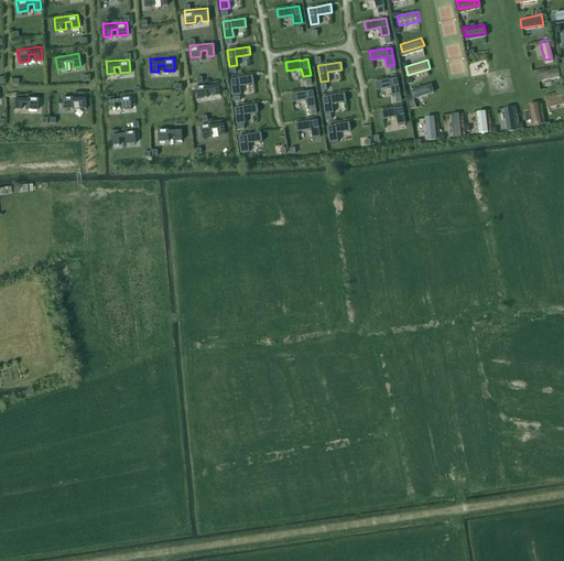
[(559,74),(557,65),(535,69),(538,78),(559,74)]
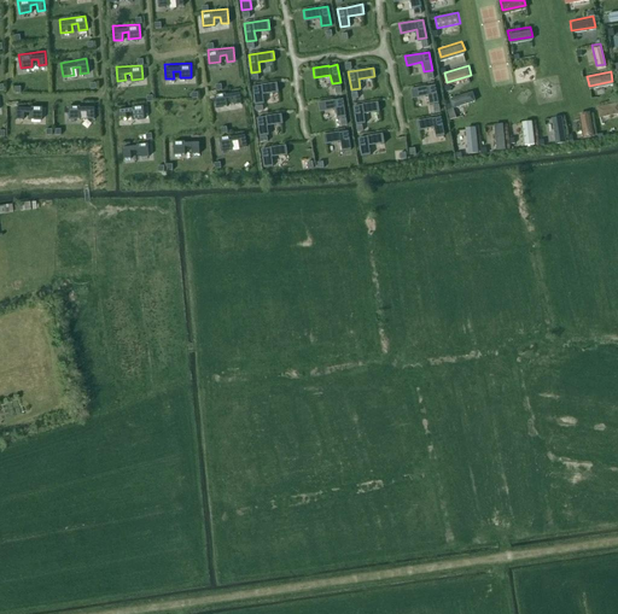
[(262,83),(254,85),(256,103),(264,101),(263,92),(279,89),(278,81),(262,83)]
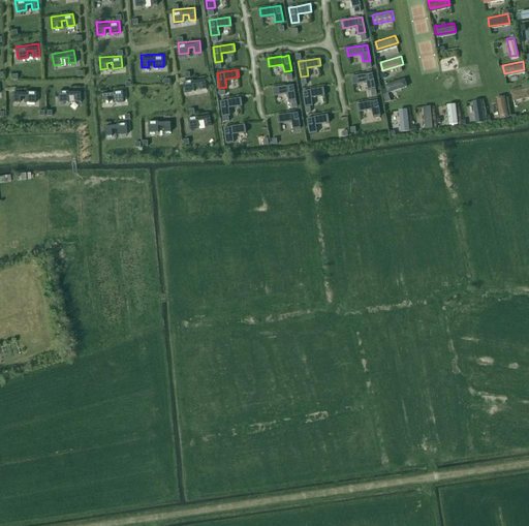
[(365,72),(351,74),(353,83),(366,80),(368,88),(375,87),(372,71),(365,72)]
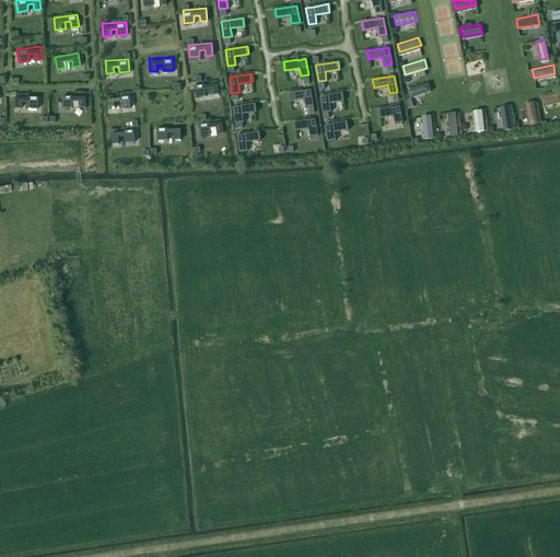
[(219,93),(218,80),(195,83),(196,96),(206,94),(206,89),(211,88),(212,94),(219,93)]
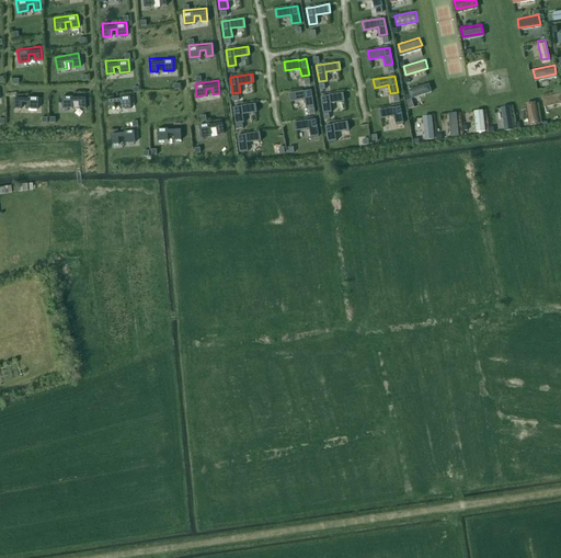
[(432,89),(428,80),(408,86),(411,95),(432,89)]
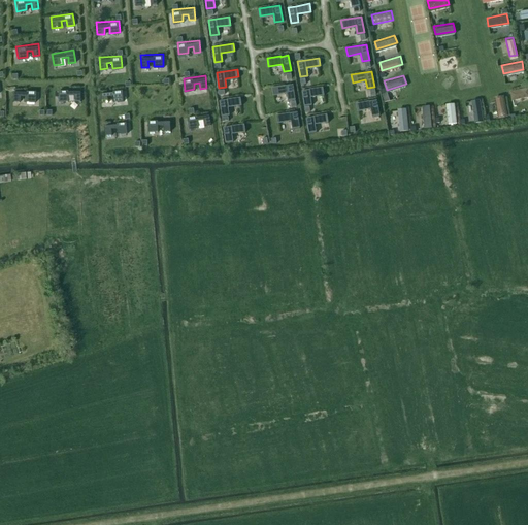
[(285,84),(271,86),(273,94),(287,92),(288,99),(295,98),(293,83),(286,85),(285,84)]
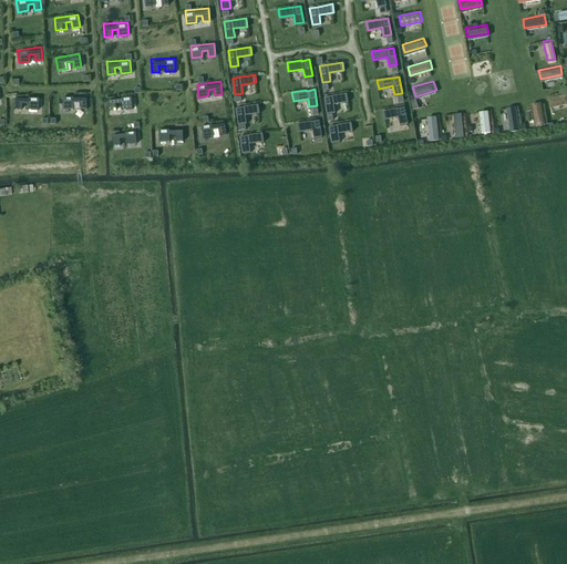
[(566,101),(566,91),(547,95),(549,105),(566,101)]
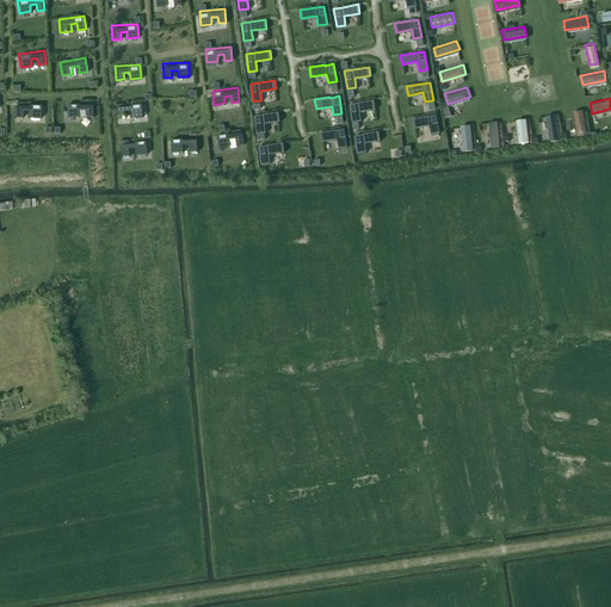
[(358,101),(350,104),(352,121),(360,119),(359,111),(375,109),(374,99),(358,101)]
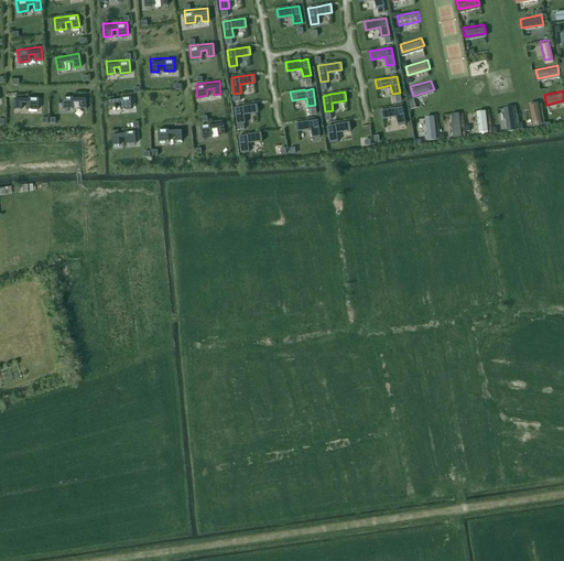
[(38,96),(13,95),(13,108),(21,108),(21,103),(26,103),(26,108),(36,109),(38,96)]
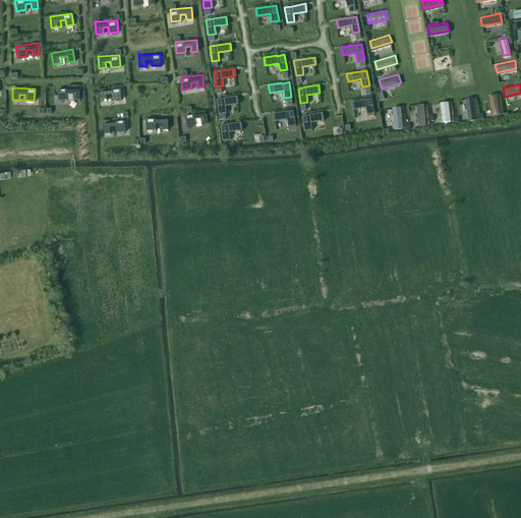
[(79,100),(79,88),(57,88),(57,100),(67,99),(67,94),(72,94),(72,100),(79,100)]
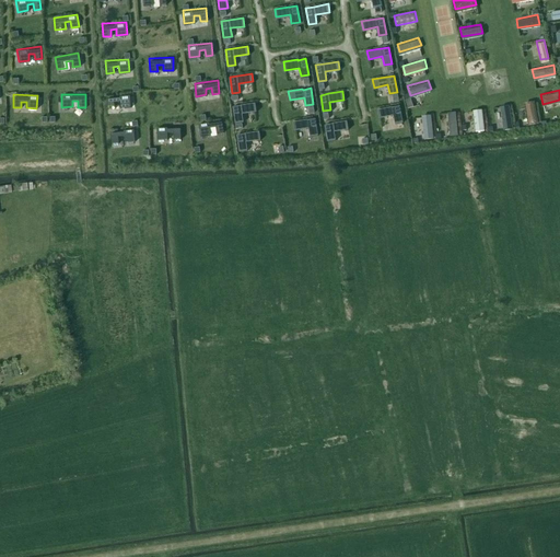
[(130,94),(107,95),(107,108),(115,107),(115,101),(120,101),(120,107),(131,106),(130,94)]
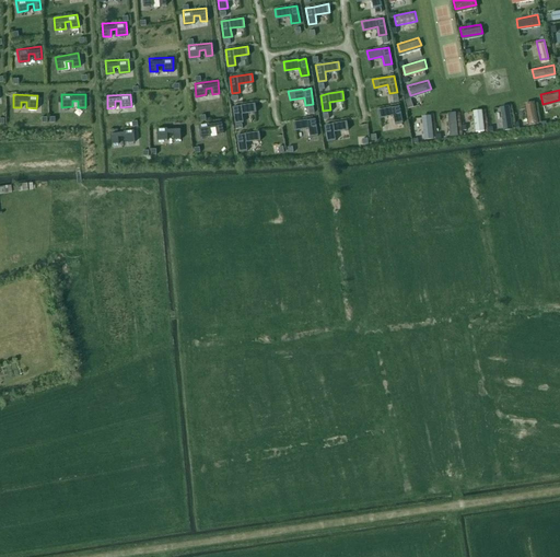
[(537,120),(533,99),(524,100),(528,122),(537,120)]
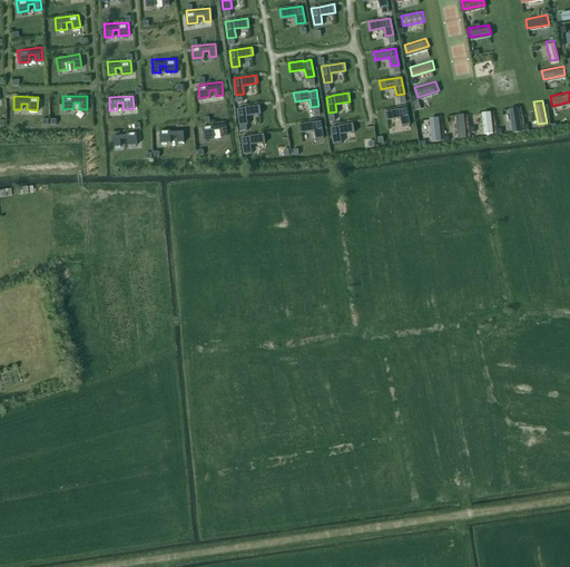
[(246,106),(238,107),(241,124),(248,123),(247,114),(262,111),(261,104),(246,106)]
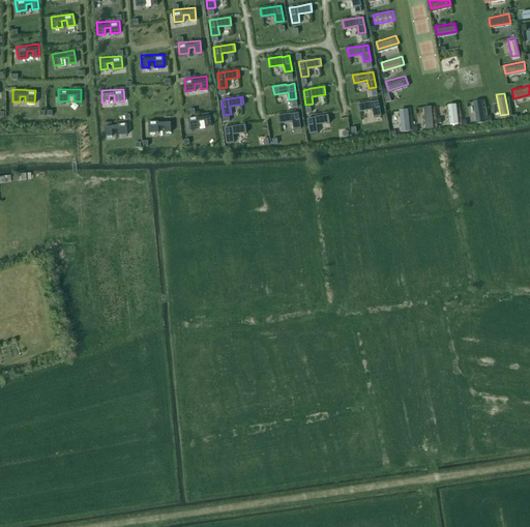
[(484,119),(480,96),(472,98),(476,120),(484,119)]
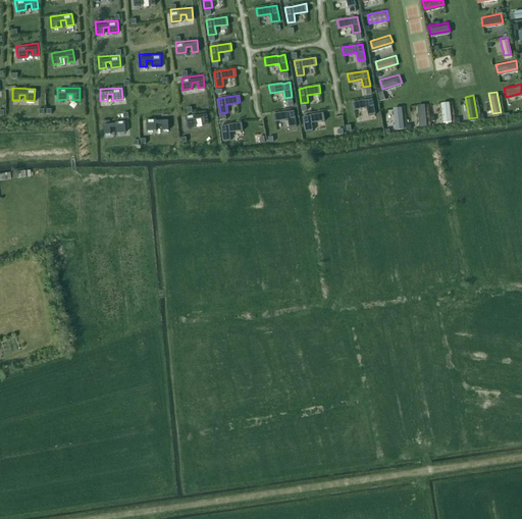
[(365,98),(352,101),(353,108),(366,106),(368,114),(375,112),(372,97),(365,99),(365,98)]
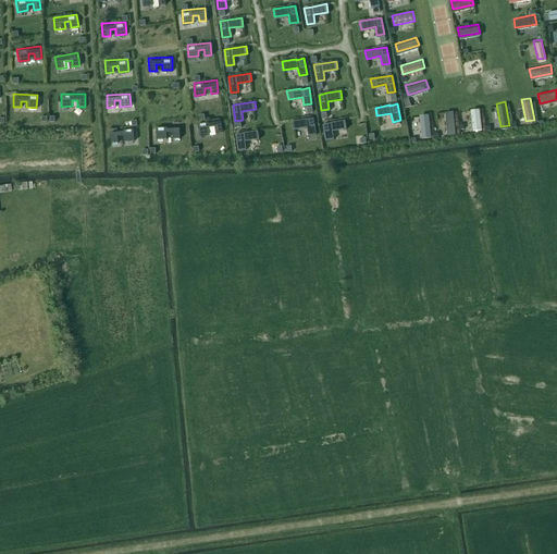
[(481,127),(479,106),(470,107),(472,128),(481,127)]
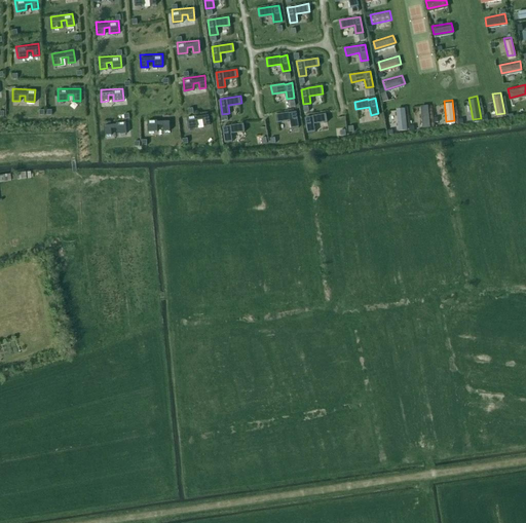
[(430,124),(428,102),(420,102),(422,125),(430,124)]
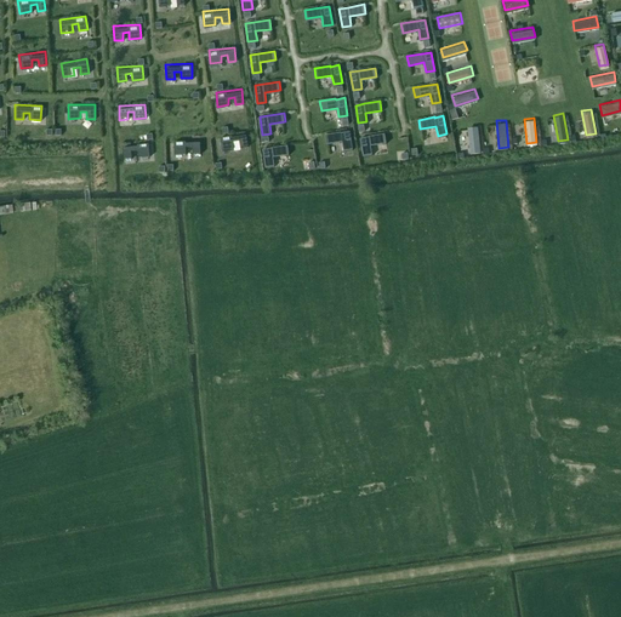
[(480,150),(478,123),(468,124),(471,150),(480,150)]
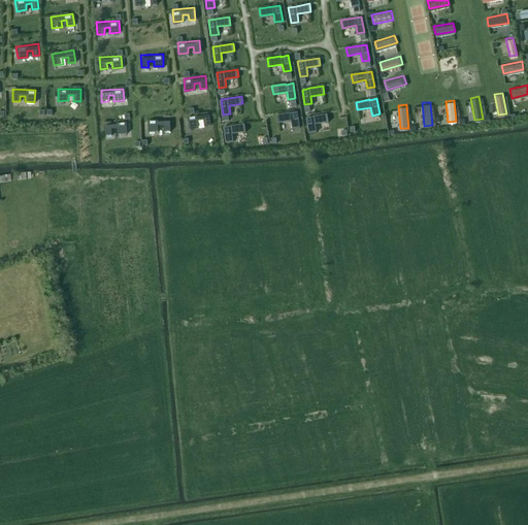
[(290,111),(276,113),(277,122),(291,119),(292,127),(299,126),(297,110),(290,111)]
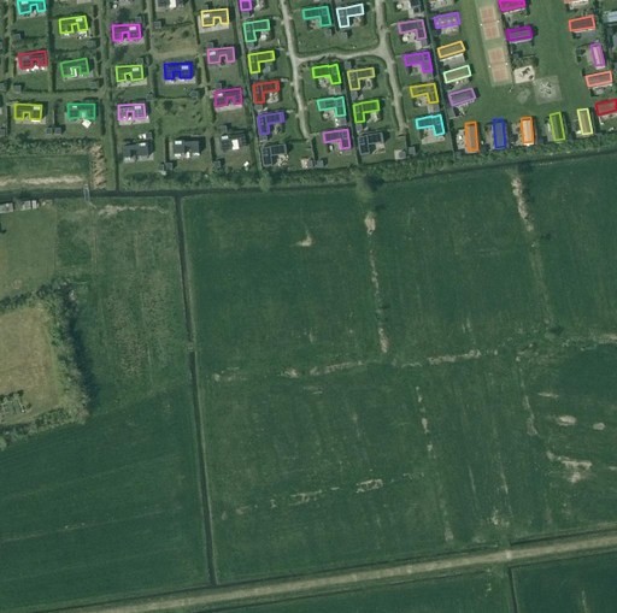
[(247,145),(245,131),(219,135),(222,149),(233,147),(231,141),(239,140),(239,146),(247,145)]
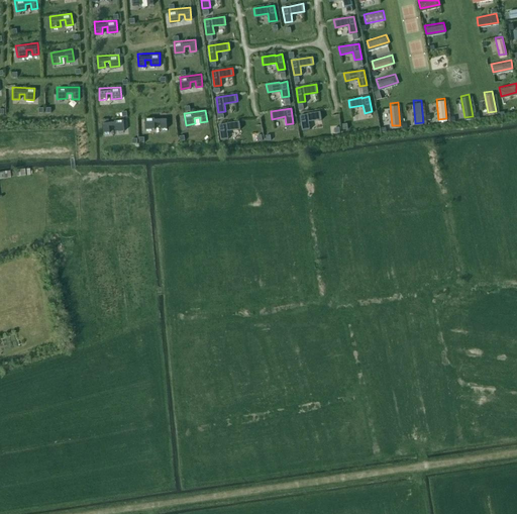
[(307,113),(300,114),(302,128),(310,127),(308,120),(321,118),(320,110),(307,112),(307,113)]
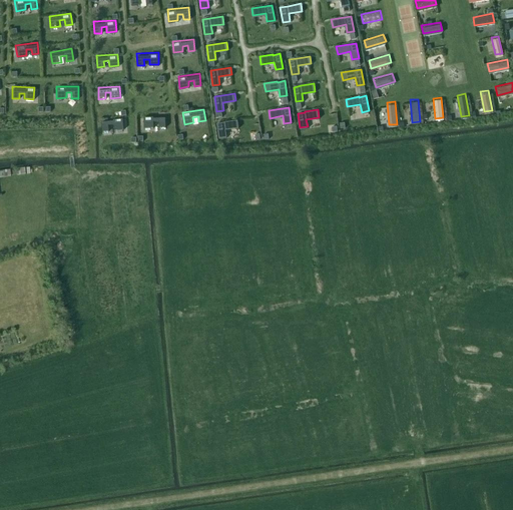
[(165,127),(165,115),(143,116),(144,127),(153,127),(153,121),(158,121),(159,127),(165,127)]
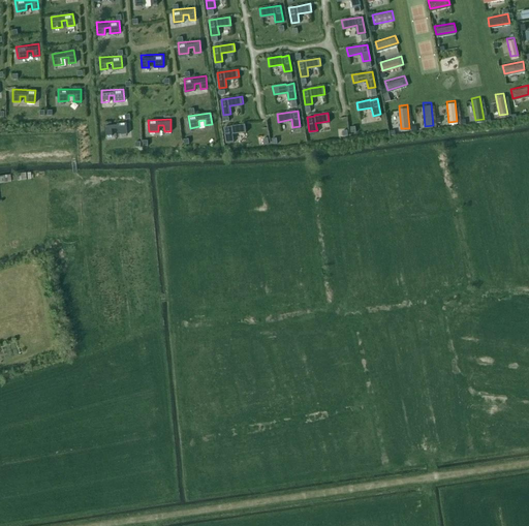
[(127,121),(104,122),(105,134),(113,133),(112,127),(118,127),(118,133),(128,132),(127,121)]
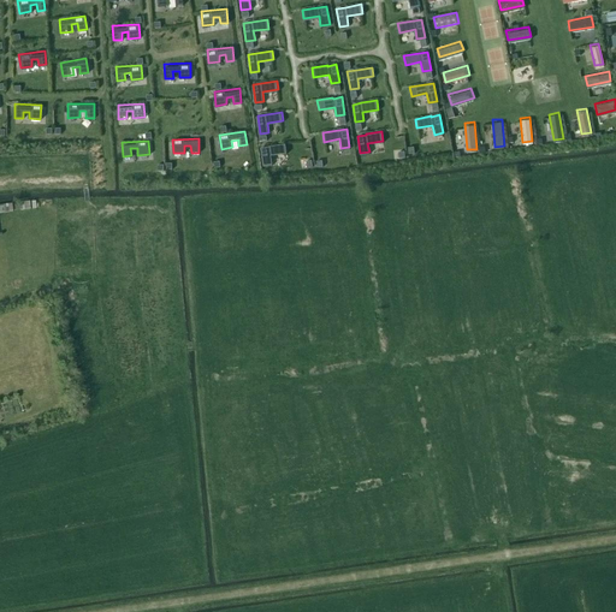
[(270,146),(260,147),(264,165),(272,164),(271,154),(286,152),(285,143),(270,144),(270,146)]
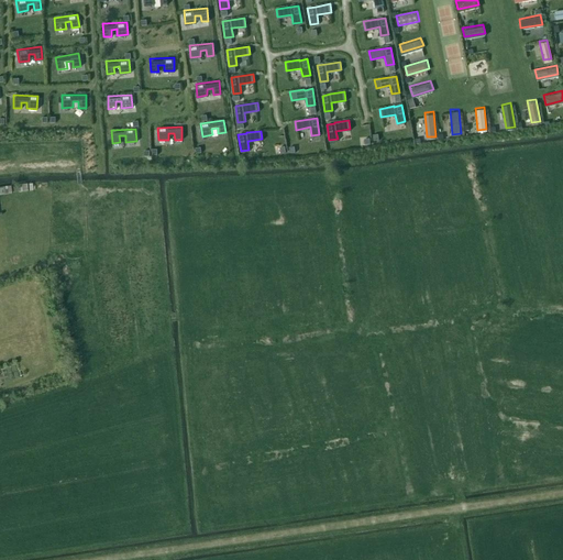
[(10,184),(0,184),(0,193),(11,191),(10,184)]
